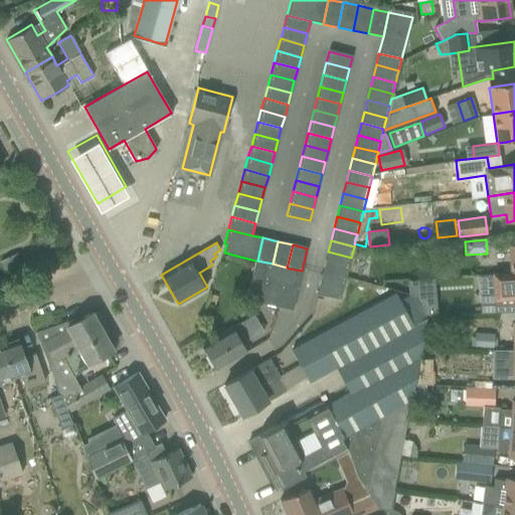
[(328,251),(325,264),(348,270),(351,258),(328,251)]
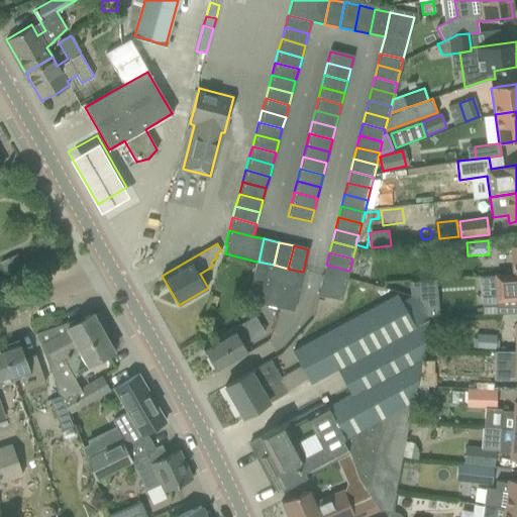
[(16,253),(0,261),(0,262),(4,271),(20,263),(16,253)]
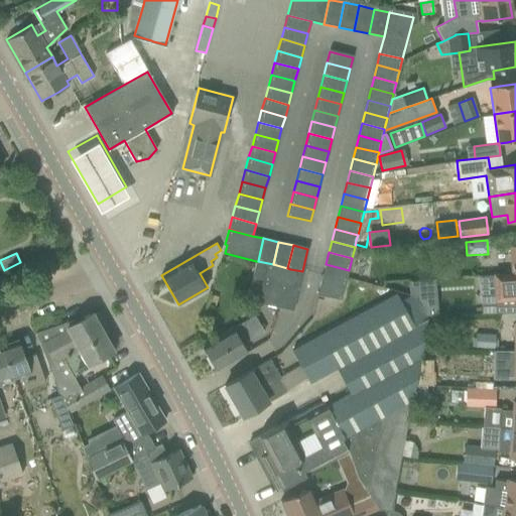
[(256,261),(247,300),(280,307),(285,287),(298,290),(302,271),(290,269),(287,268),(273,264),(258,261),(256,261)]
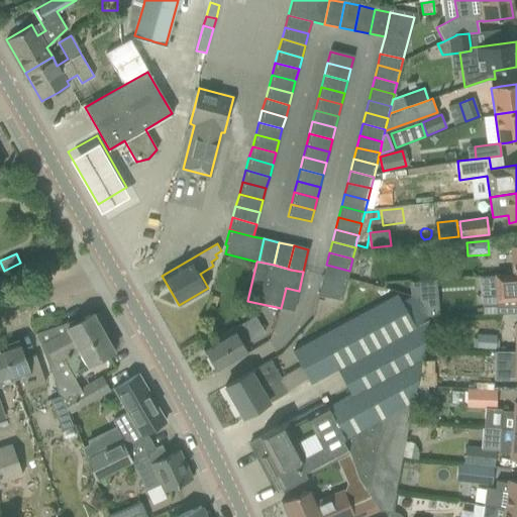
[(349,271),(326,265),(323,277),(346,282),(349,271)]
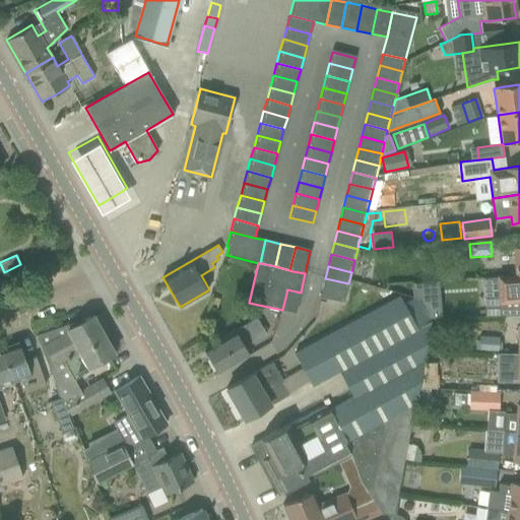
[(519,275),(517,275),(481,278),(483,316),(519,313),(519,275)]
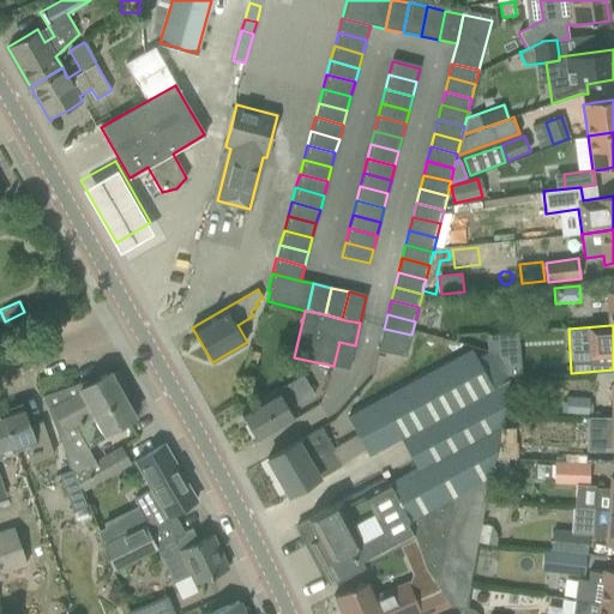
[(405,357),(411,335),(384,329),(378,351),(405,357)]
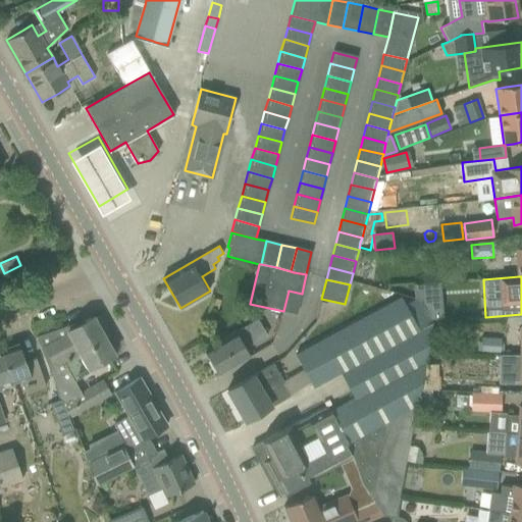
[(312,386),(330,377),(341,371),(355,400),(333,411),(347,435),(381,419),(417,403),(418,401),(420,389),(433,323),(431,319),(422,304),(421,301),(415,299),(405,304),(401,298),(295,355),(303,370),(310,382),(312,386)]
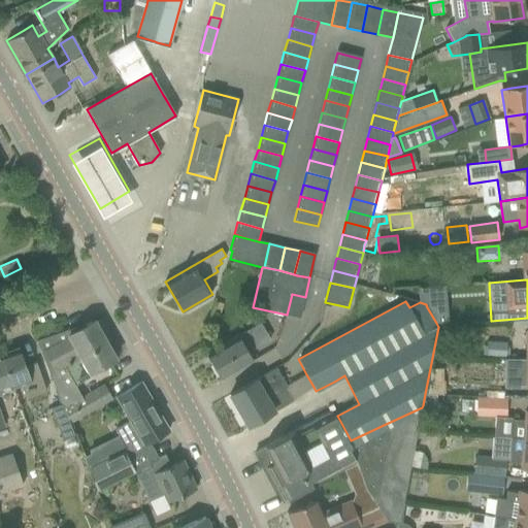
[(446,306),(427,307),(436,323),(448,322),(446,306)]
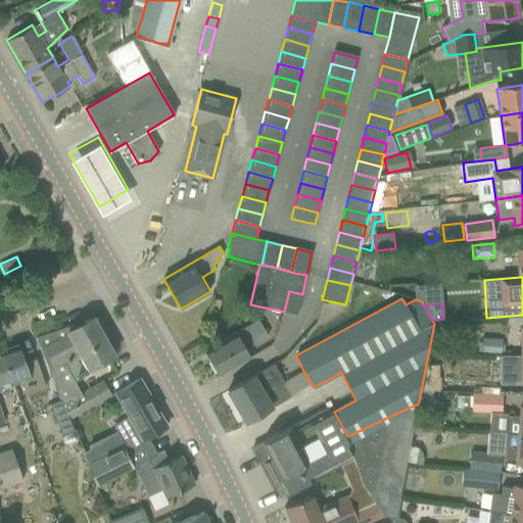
[(61,401),(68,419),(110,394),(103,381),(81,393),(74,381),(91,372),(89,369),(114,354),(105,339),(110,336),(99,317),(94,319),(93,317),(77,327),(75,324),(36,337),(44,357),(43,357),(61,401)]
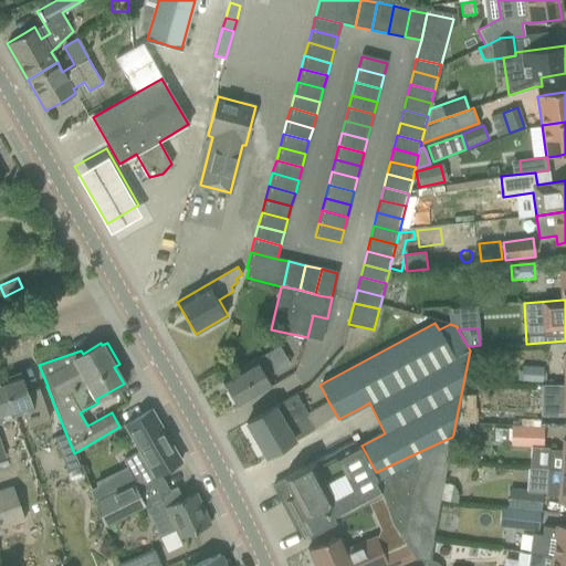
[(257,396),(271,387),(265,376),(275,370),(276,373),(290,365),(279,346),(257,359),(240,367),(220,378),(237,407),(257,396)]
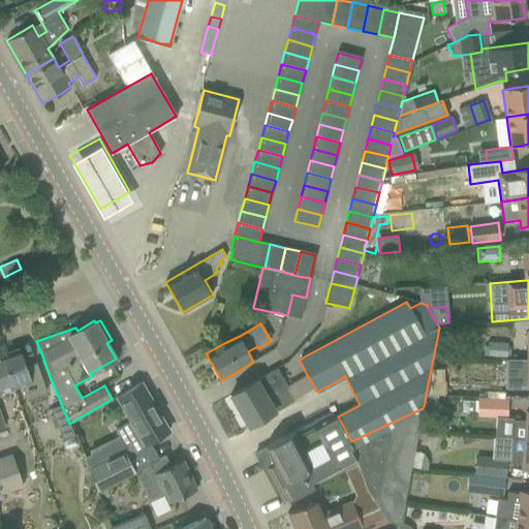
[(508,359),(508,342),(487,342),(487,358),(508,359)]
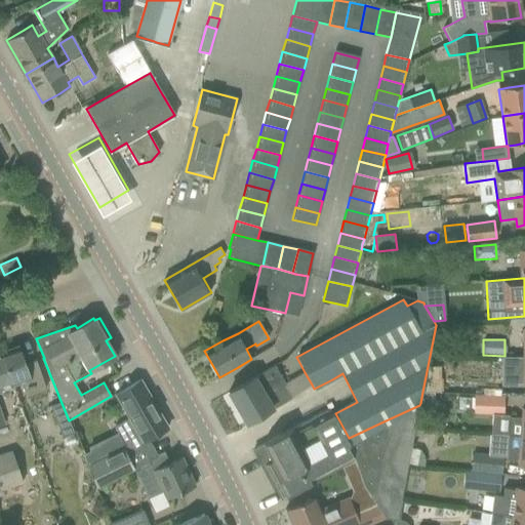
[(18,346),(1,351),(13,386),(23,382),(27,395),(45,389),(35,361),(25,364),(18,346)]
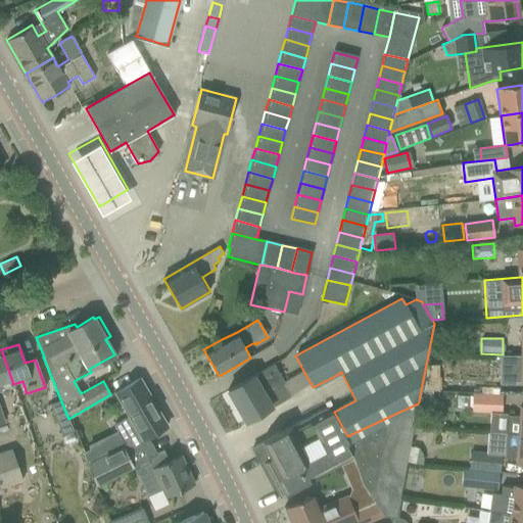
[(0,408),(0,388),(13,384),(1,349),(0,349),(0,422),(4,421),(0,408)]
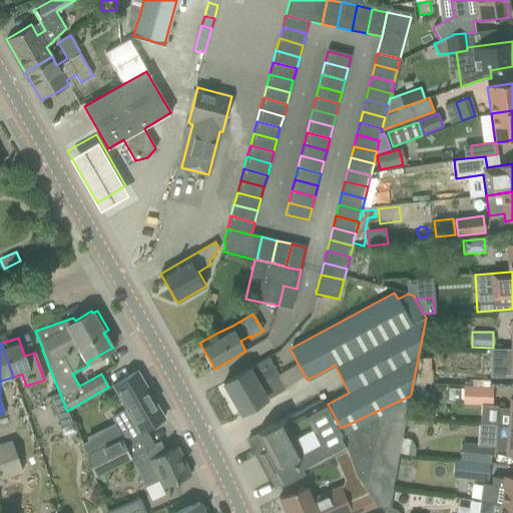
[(512,349),(492,349),(492,377),(509,377),(509,376),(512,376),(512,377),(512,349)]
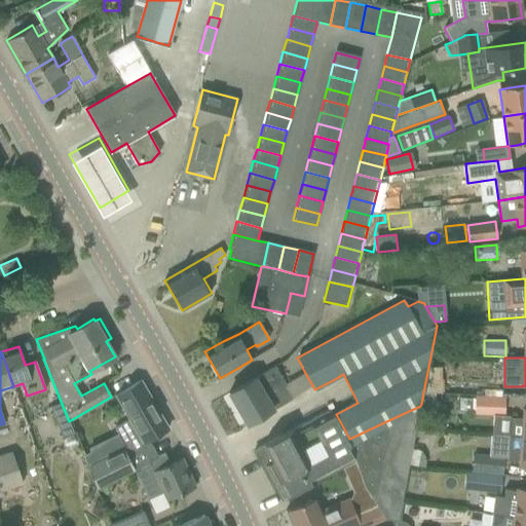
[(305,373),(286,384),(274,366),(229,393),(247,424),(312,385),(305,373)]
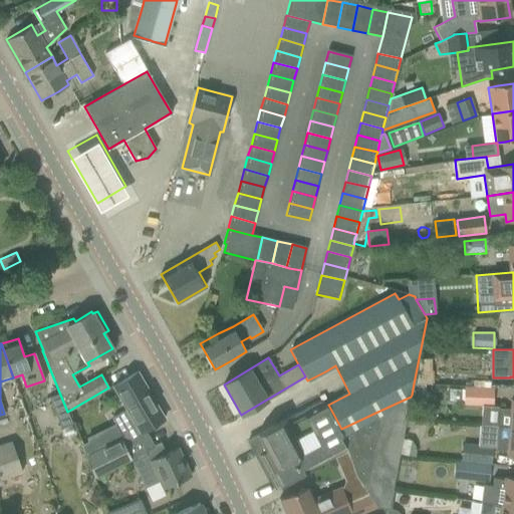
[(126,410),(111,418),(116,427),(124,440),(126,444),(143,435),(141,432),(164,419),(138,372),(112,387),(126,410)]
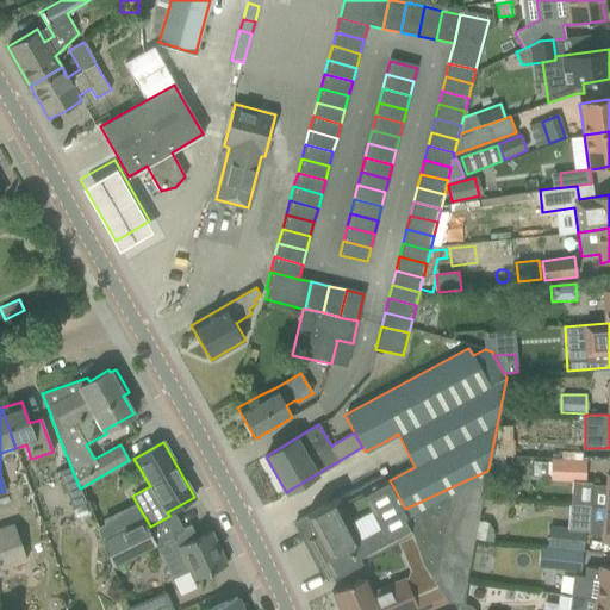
[(491,455),(489,468),(495,470),(500,465),(502,456),(491,455)]
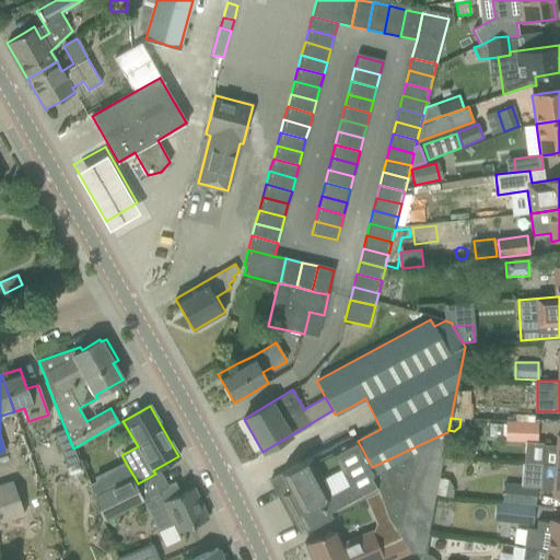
[(489,424),(488,438),(504,439),(504,441),(526,442),(535,443),(536,427),(505,424),(505,426),(489,424)]
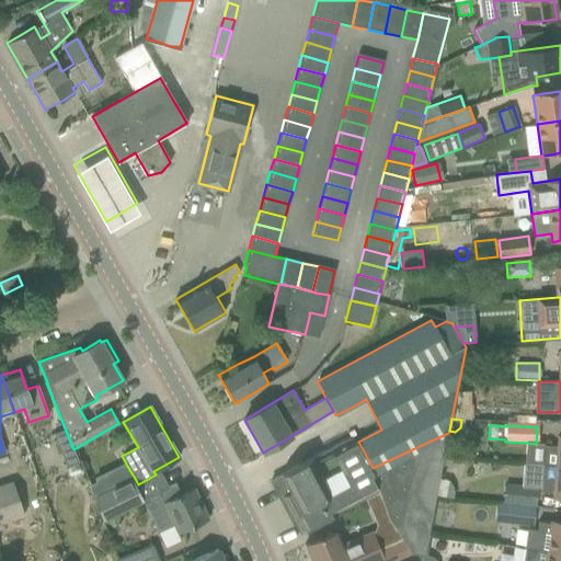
[(66,431),(54,434),(61,455),(75,449),(73,449),(66,431)]
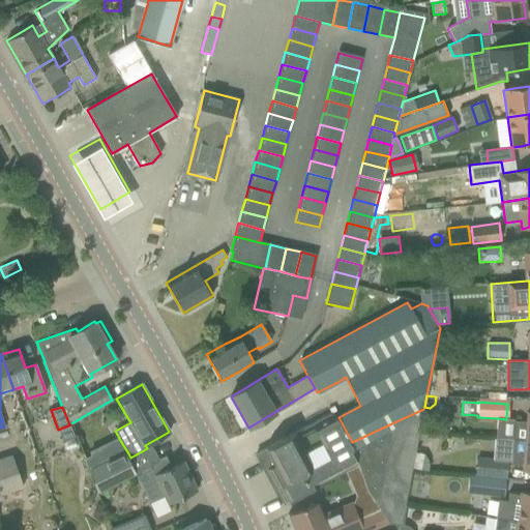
[(274,443),(256,453),(283,504),(301,495),(348,470),(358,465),(360,473),(366,491),(372,498),(381,511),(388,523),(401,524),(423,409),(387,425),(352,442),(339,417),(333,419),(330,413),(274,443)]
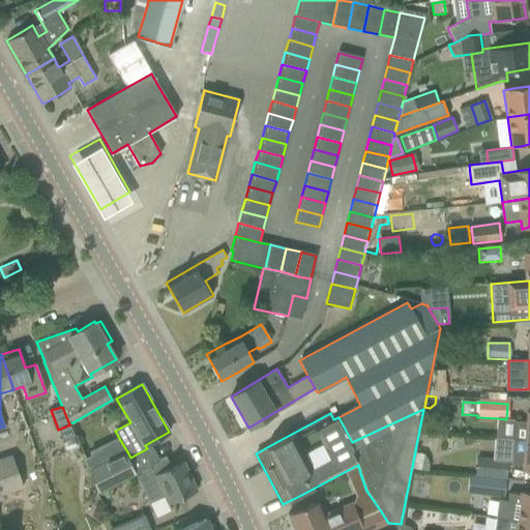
[(513,423),(512,439),(526,440),(529,440),(529,411),(528,412),(527,424),(513,423)]
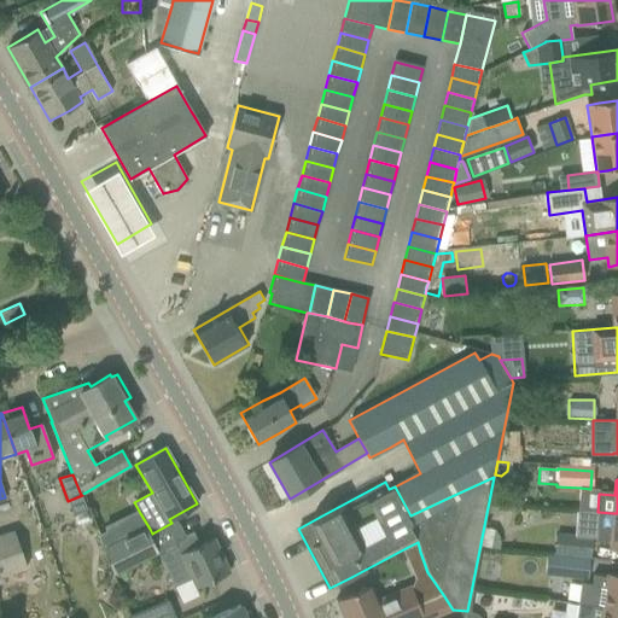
[(617,513),(598,512),(595,542),(612,543),(611,548),(617,548),(617,513)]
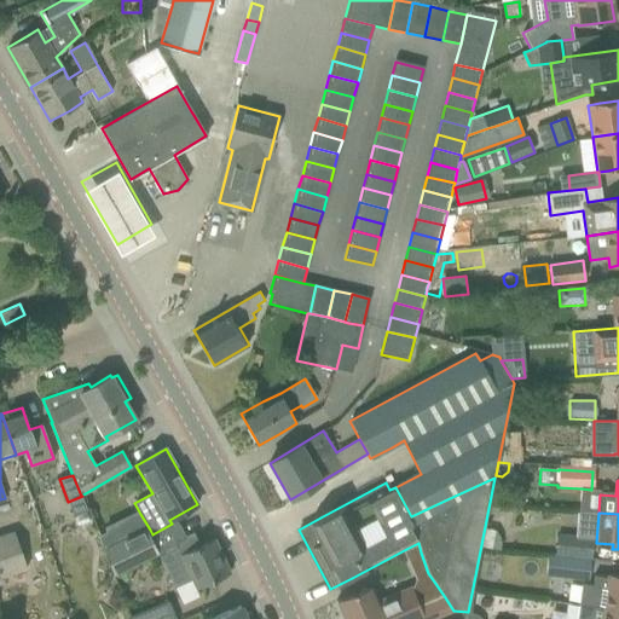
[(145,530),(103,550),(114,576),(157,554),(156,553),(145,530)]
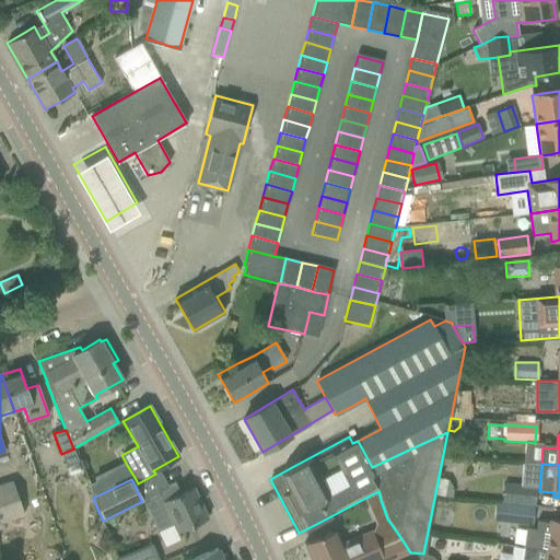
[(0,485),(0,524),(24,516),(12,480),(0,485)]
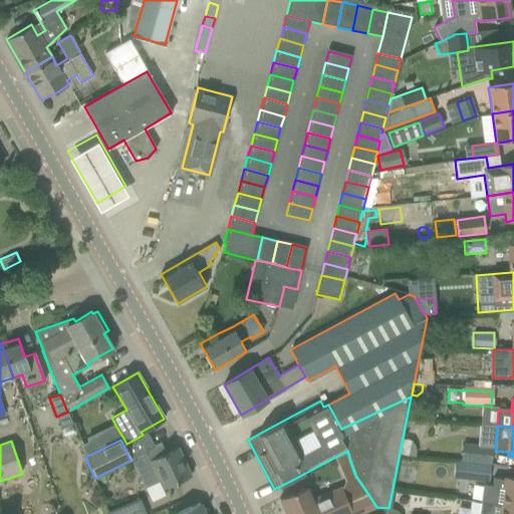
[(163,489),(173,484),(191,476),(178,448),(166,453),(161,443),(130,459),(131,460),(132,462),(134,462),(145,487),(159,481),(163,489)]
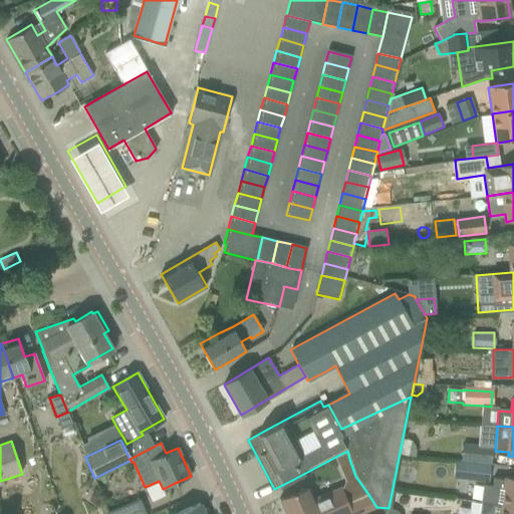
[(463,443),(461,461),(490,465),(492,447),(463,443)]
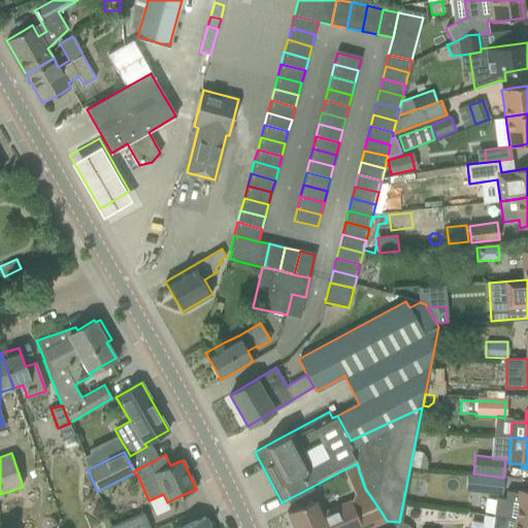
[(357,463),(347,468),(351,475),(359,471),(357,463)]
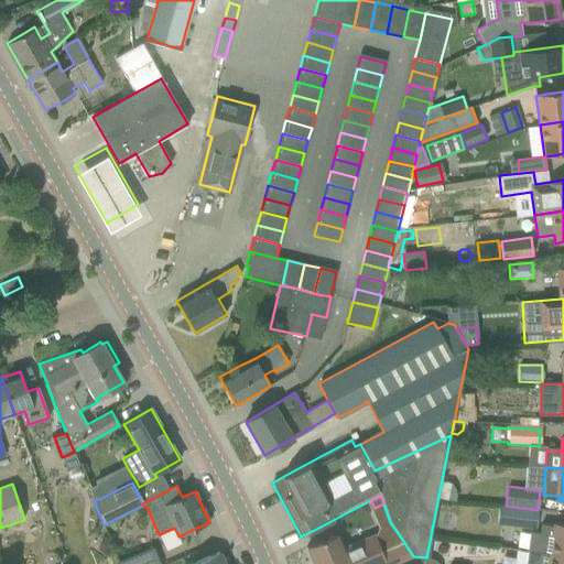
[(499,524),(534,530),(537,512),(501,508),(499,524)]
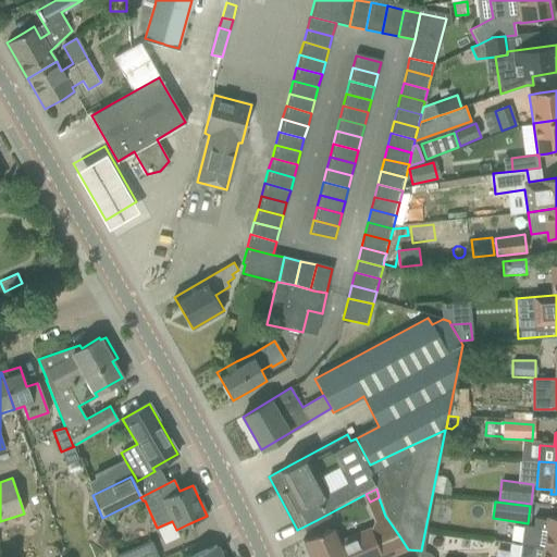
[(544,548),(556,549),(556,518),(548,517),(548,521),(535,519),(534,528),(523,527),(520,545),(544,548)]
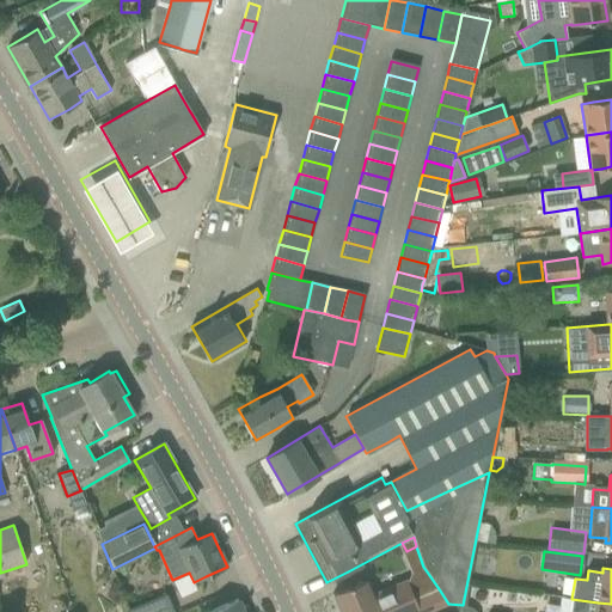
[(427,611),(448,604),(440,591),(414,601),(404,581),(372,595),(365,581),(354,585),(332,594),(340,611),(427,611)]
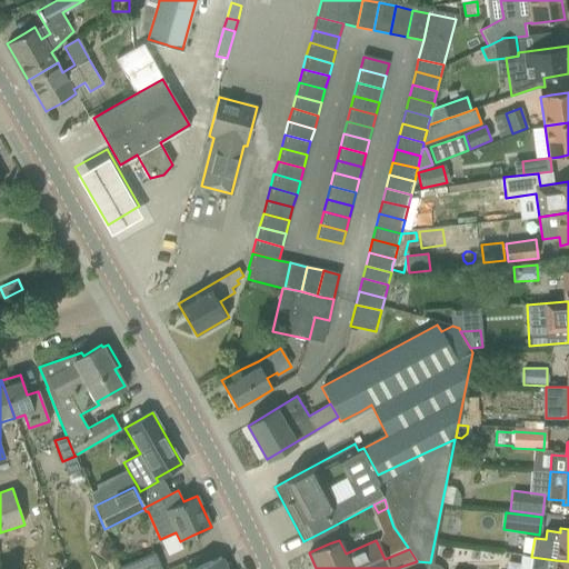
[(120,567),(120,568),(161,568),(155,552),(120,567)]
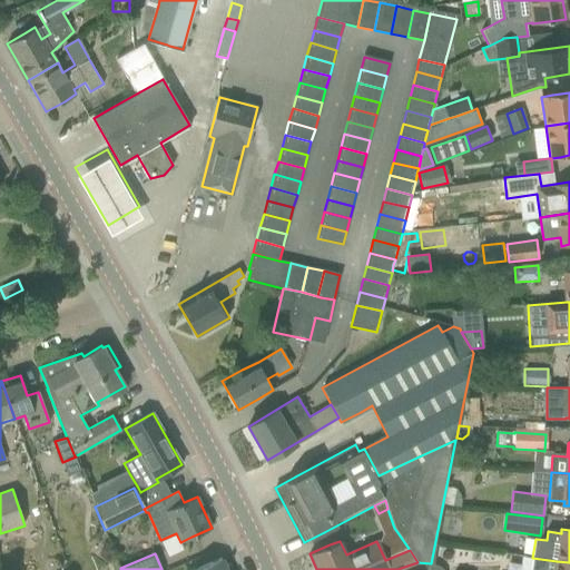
[(192,569),(225,569),(222,558),(200,567),(192,569)]
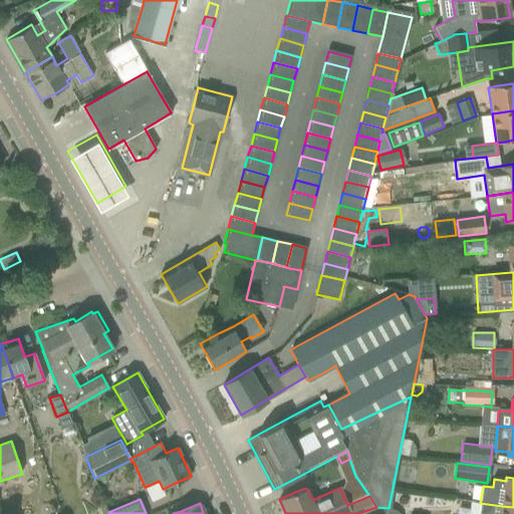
[(480,503),(478,513),(513,513),(513,507),(502,506),(480,503)]
